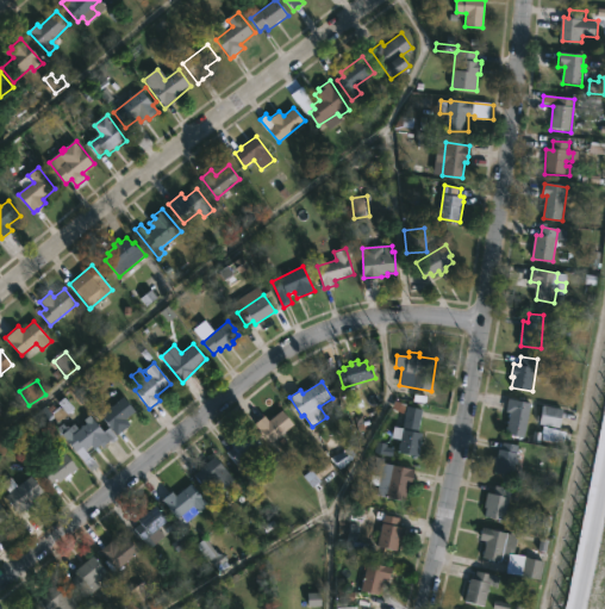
[(122,434),(119,436),(103,416),(125,397),(137,411),(128,420),(132,426),(122,434)]
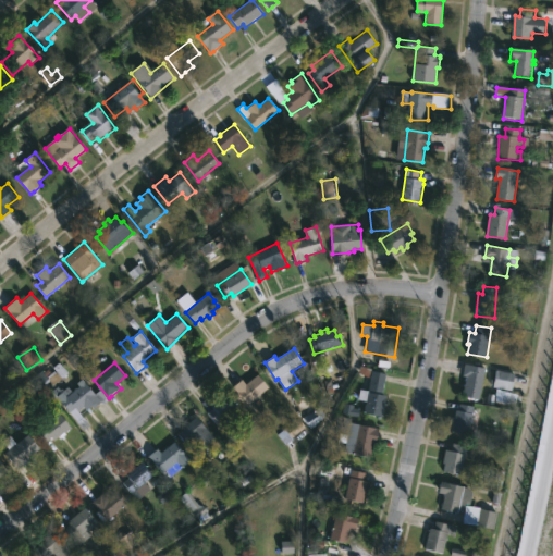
[(487,368),(480,400),(463,397),(467,377),(463,377),(465,363),(487,368)]
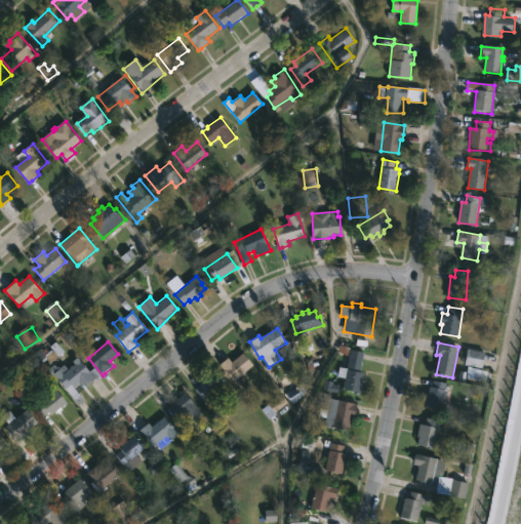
[(364,372),(360,393),(343,390),(349,357),(338,355),(341,346),(351,347),(351,350),(364,352),(360,372),(364,372)]
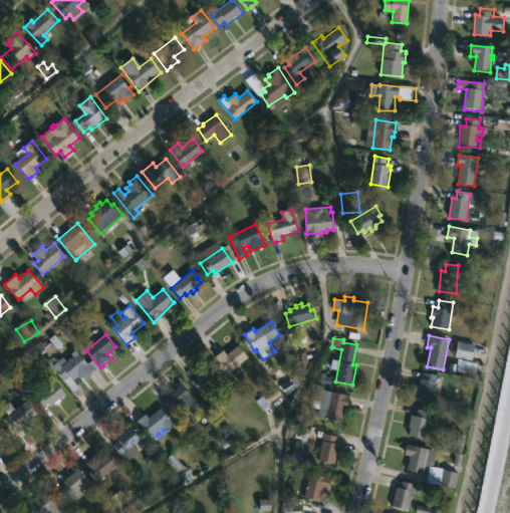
[(473,361),(477,346),(460,342),(457,358),(473,361)]
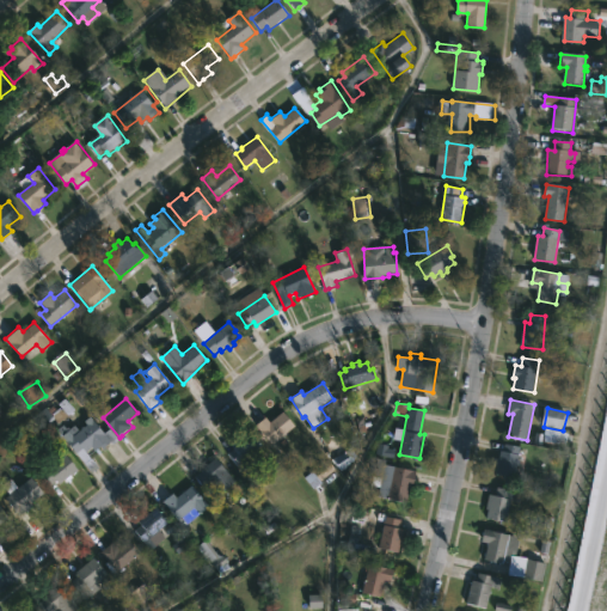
[(283,411),(294,425),(273,445),(256,426),(265,417),(270,422),(283,411)]
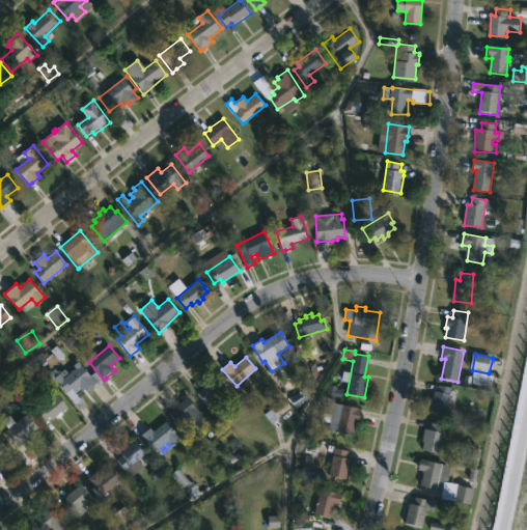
[(80,362),(92,377),(96,372),(104,381),(91,390),(88,387),(83,391),(81,388),(76,392),(88,407),(82,411),(52,373),(57,369),(59,372),(61,370),(62,372),(66,369),(71,373),(77,369),(75,366),(80,362)]
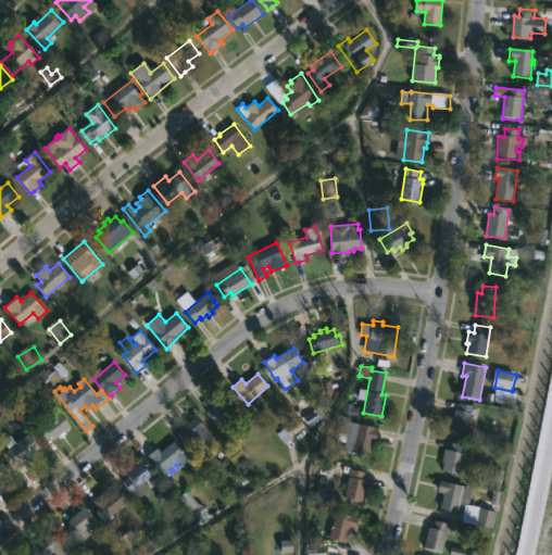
[(227,391),(239,406),(216,425),(207,413),(213,408),(209,403),(227,391)]
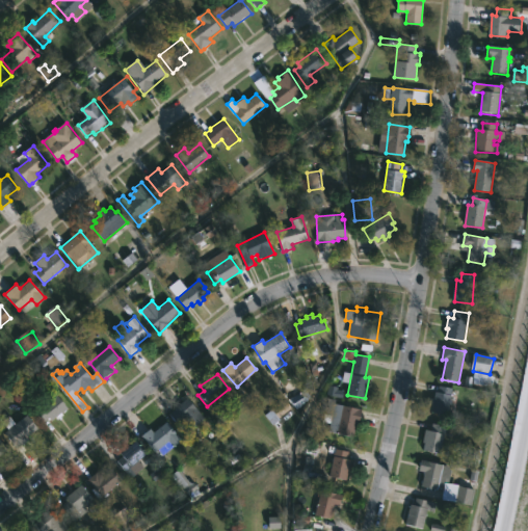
[(475,385),(495,388),(496,376),(476,374),(475,385)]
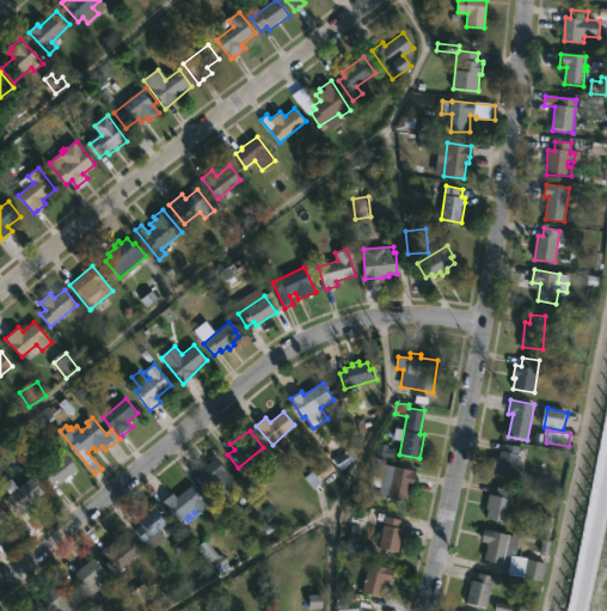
[(520,447),(513,483),(495,478),(501,451),(503,451),(506,444),(520,447)]
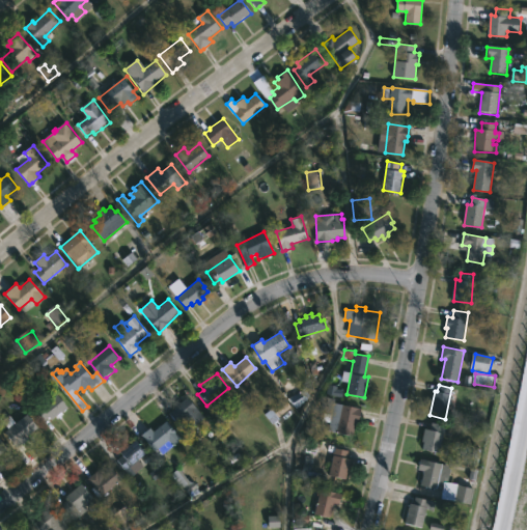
[(345,389),(330,387),(329,396),(344,398),(345,389)]
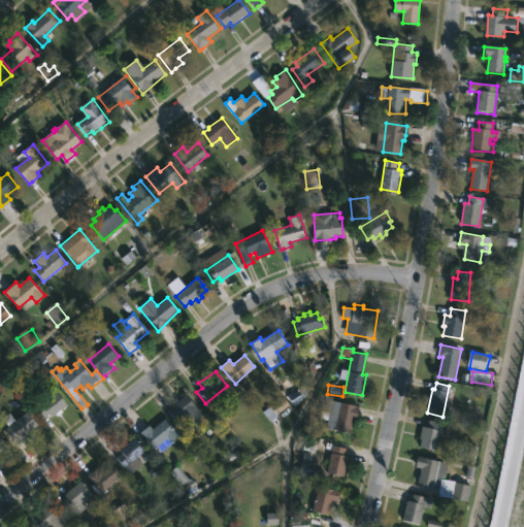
[(58,414),(52,419),(48,416),(43,420),(34,408),(56,392),(67,406),(58,414)]
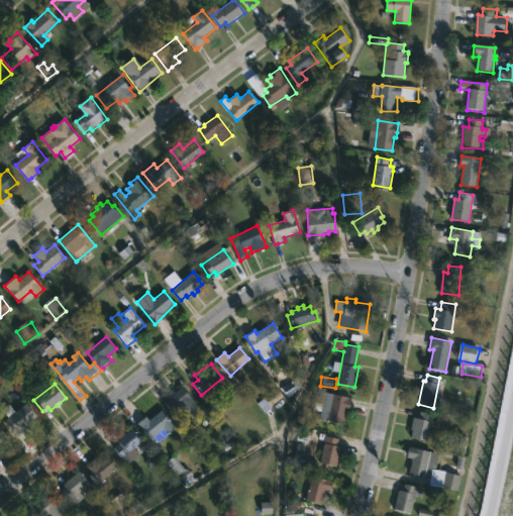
[(182,387),(198,407),(187,416),(180,406),(173,412),(166,403),(170,400),(169,398),(182,387)]
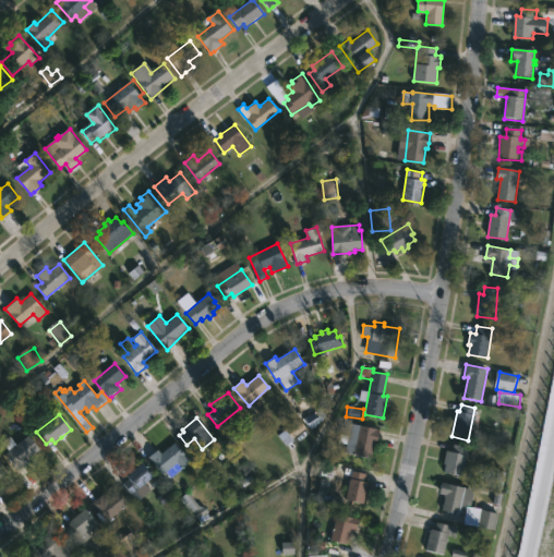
[(309,430),(301,420),(280,437),(288,446),(309,430)]
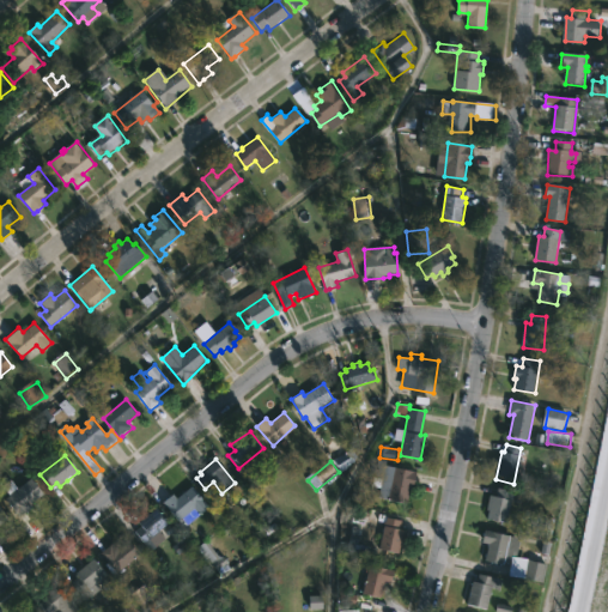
[(419,473),(415,489),(411,488),(407,504),(378,498),(385,465),(419,473)]
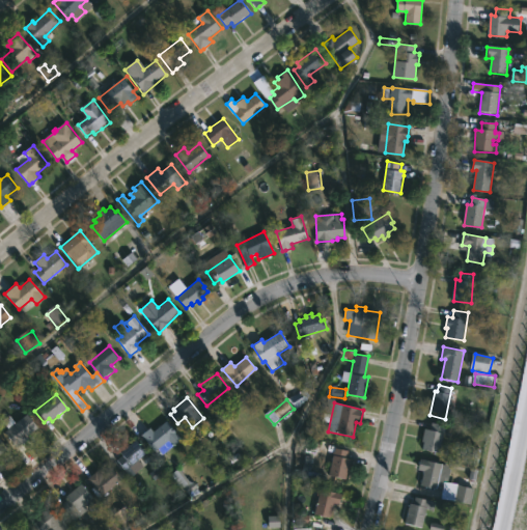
[(26,414),(38,427),(27,438),(28,439),(17,448),(4,435),(10,429),(3,421),(8,415),(16,423),(26,414)]
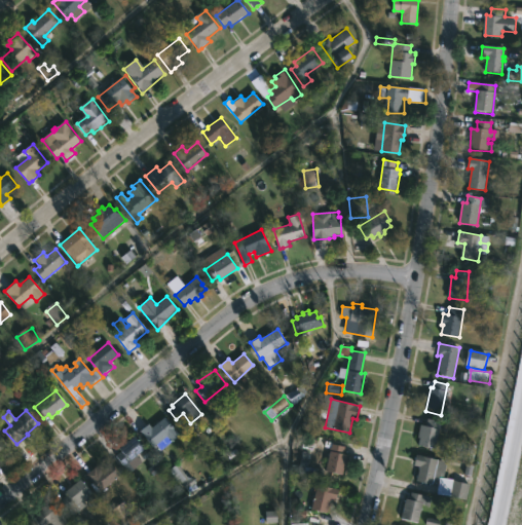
[(164,417),(179,435),(171,442),(166,437),(153,448),(140,432),(149,424),(152,427),(164,417)]
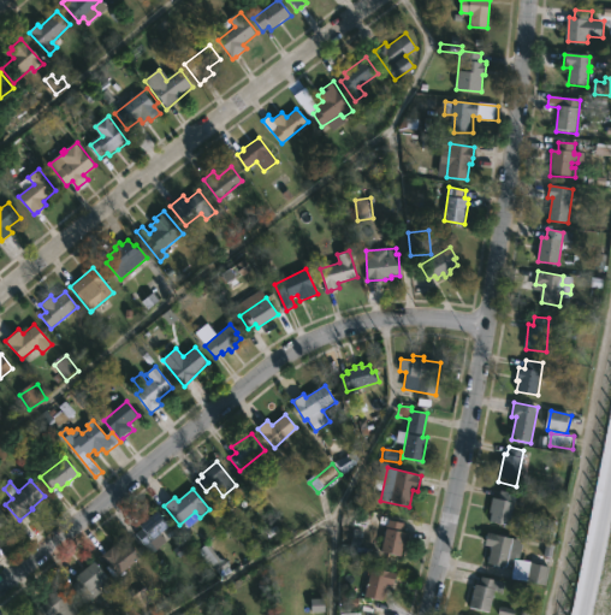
[(517,494),(510,526),(490,521),(492,514),(490,513),(493,498),(499,500),(502,490),(517,494)]
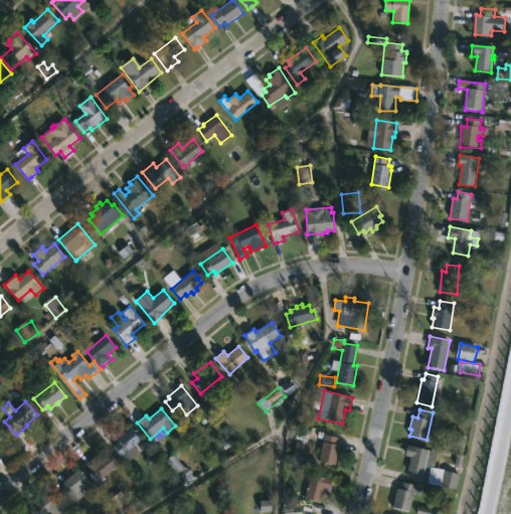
[(0,446),(10,440),(0,423),(0,446)]
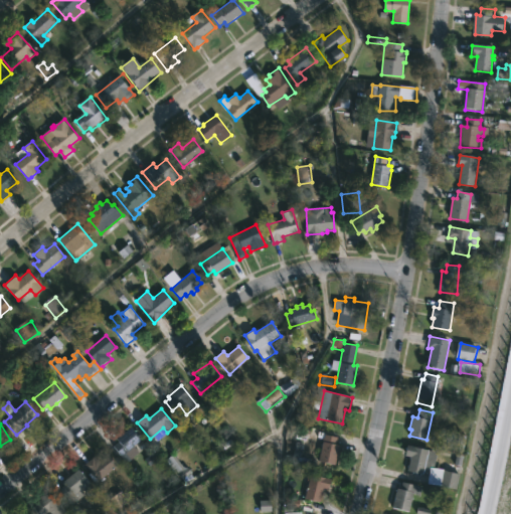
[(140,453),(128,464),(114,447),(119,443),(116,439),(132,425),(144,440),(135,447),(140,453)]
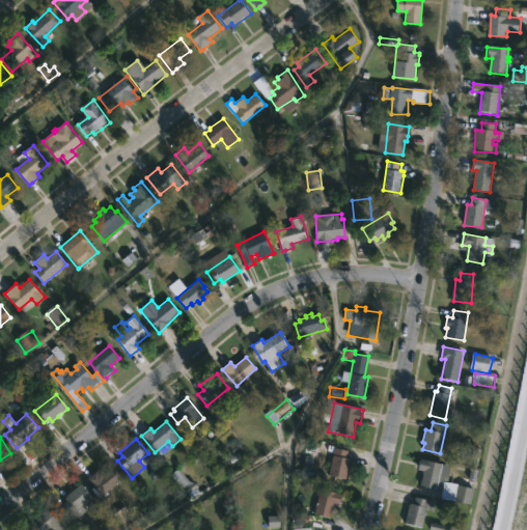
[(351,468),(350,471),(349,470),(347,480),(328,476),(334,448),(350,452),(348,458),(353,459),(351,468)]
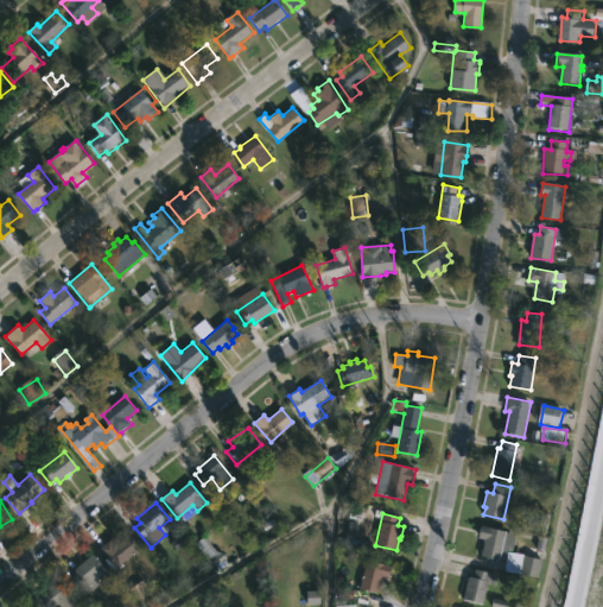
[(544,561),(539,580),(506,571),(508,562),(482,556),(486,539),(478,538),(482,525),(518,535),(513,552),(544,561)]
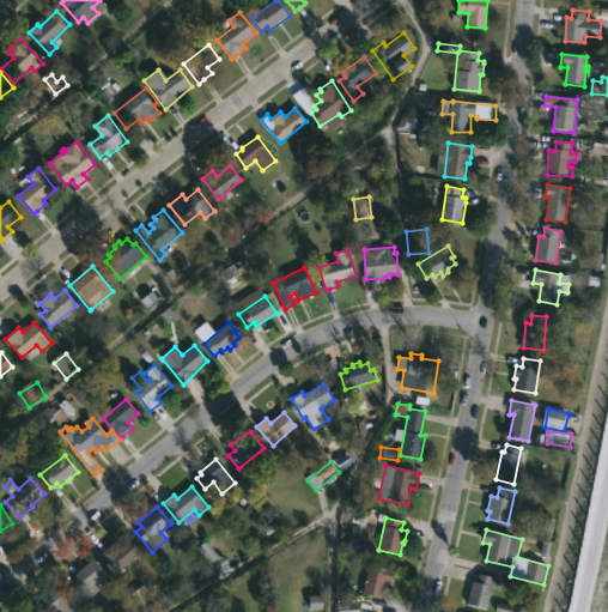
[(128,540),(140,556),(116,574),(101,553),(110,545),(115,551),(128,540)]
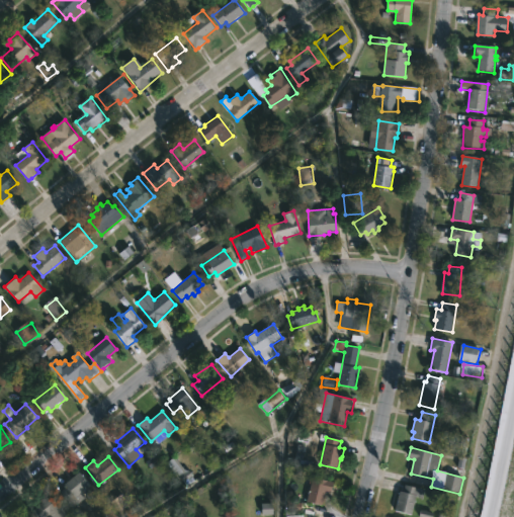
[(177,457),(187,471),(193,468),(192,466),(196,462),(202,470),(187,484),(181,477),(180,478),(169,463),(177,457)]
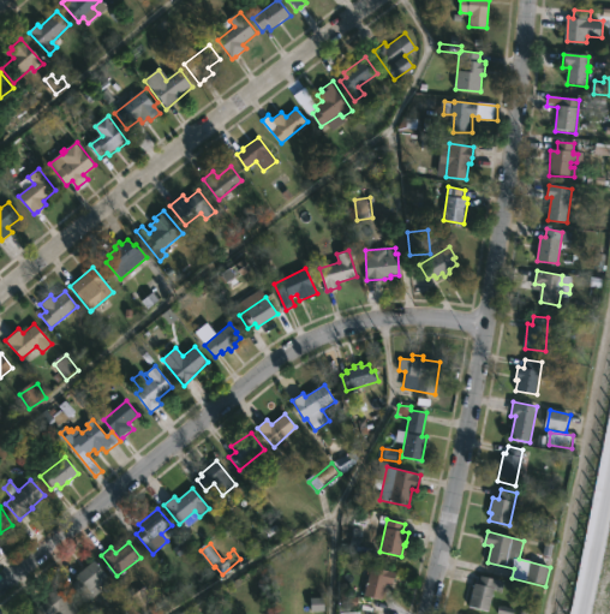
[(115,588),(106,595),(103,591),(88,602),(73,583),(78,579),(76,576),(95,561),(115,588)]
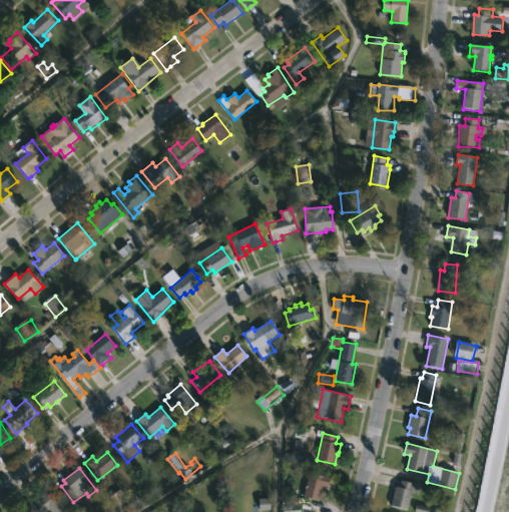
[(331,481),(329,488),(325,487),(321,501),(305,497),(311,473),(332,478),(331,481)]
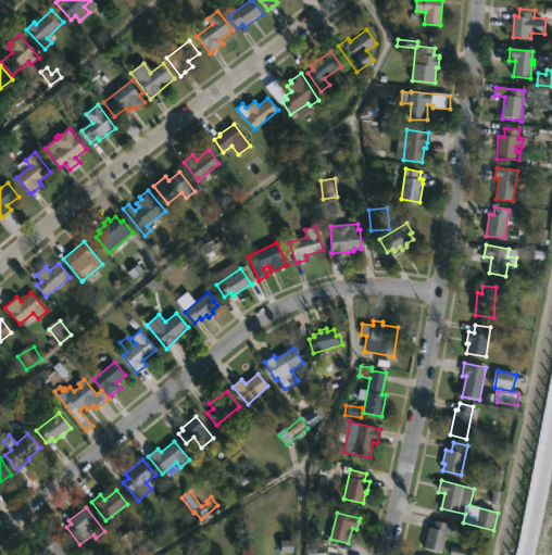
[(458,527),(455,535),(449,533),(443,553),(424,549),(430,528),(434,529),(436,521),(458,527)]
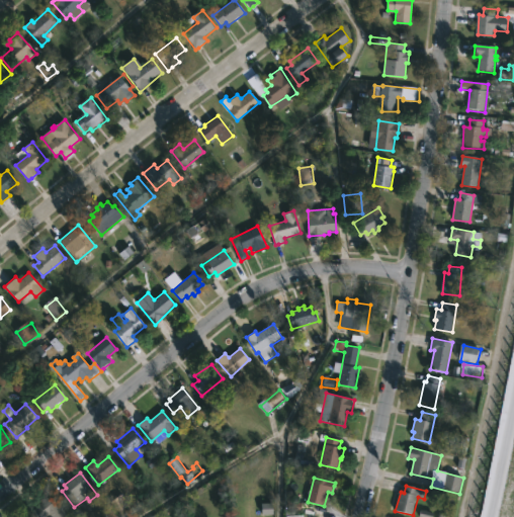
[(66,515),(64,516),(35,516),(30,510),(51,495),(66,515)]
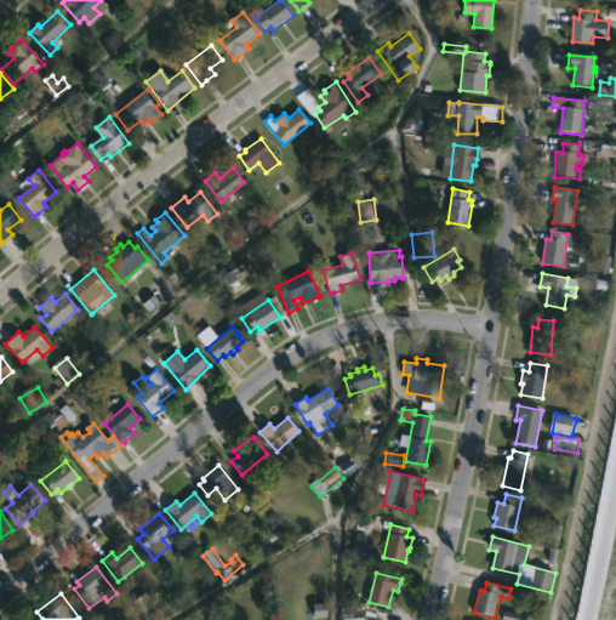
[(329,604),(315,606),(317,619),(330,619),(329,604)]
